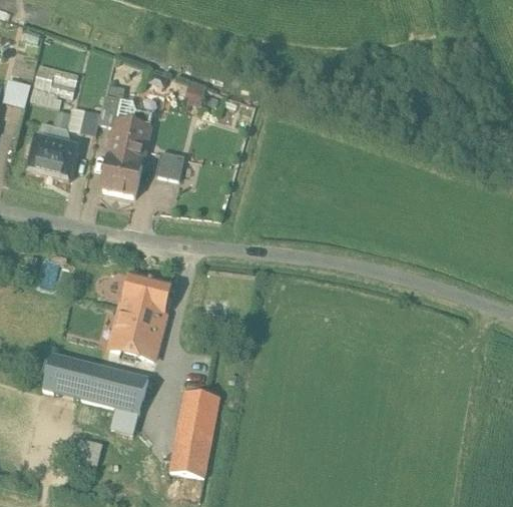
[(65,96),(48,91),(51,80),(75,86),(78,74),(40,65),(31,101),(62,109),(65,96)]
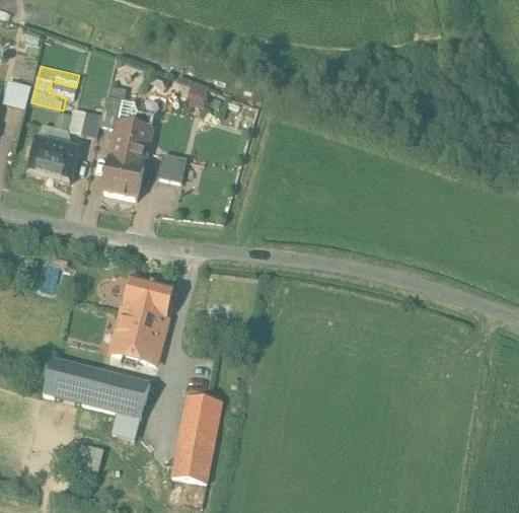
[(206,105),(210,83),(193,80),(189,101),(206,105)]
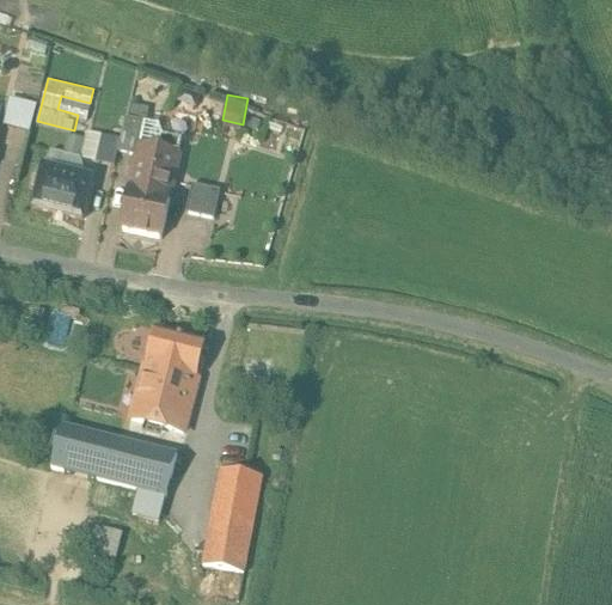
[(8,96),(2,121),(2,122),(2,126),(25,130),(31,102),(8,96)]
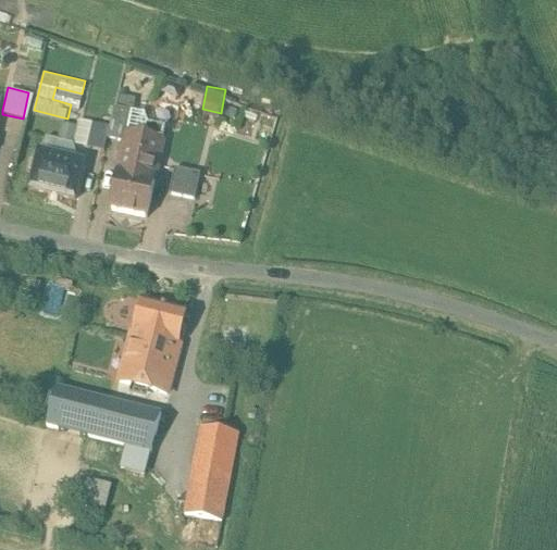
[(79,105),(81,99),(83,94),(82,94),(56,87),(52,99),(79,105)]
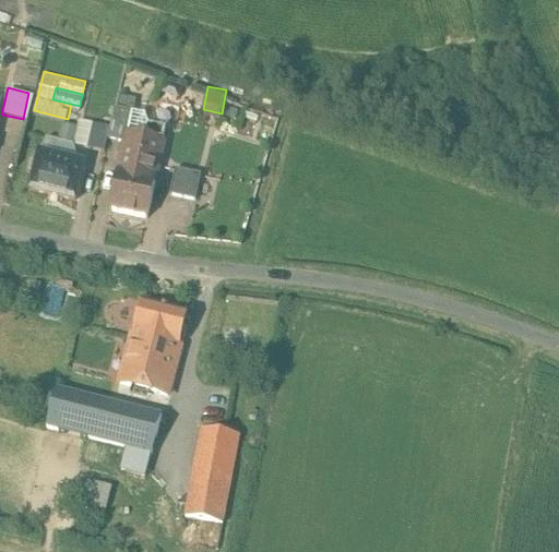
[(114,103),(109,122),(109,123),(107,133),(125,138),(119,168),(154,176),(166,124),(165,123),(147,120),(143,109),(114,103)]
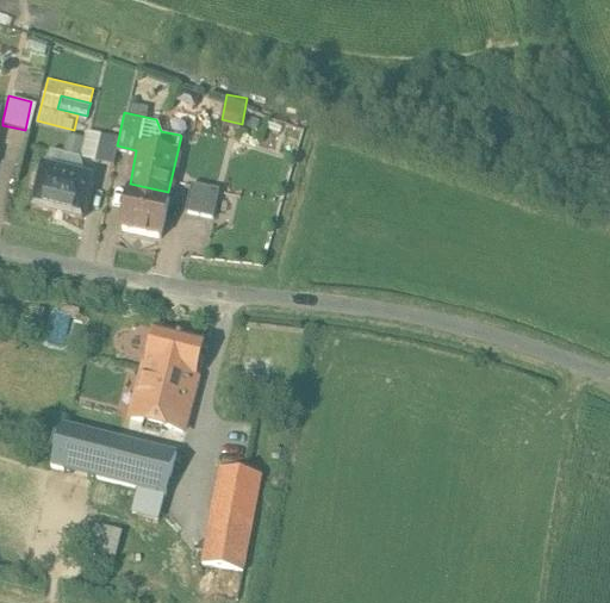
[(101,130),(97,148),(97,149),(95,156),(113,160),(119,135),(101,130)]
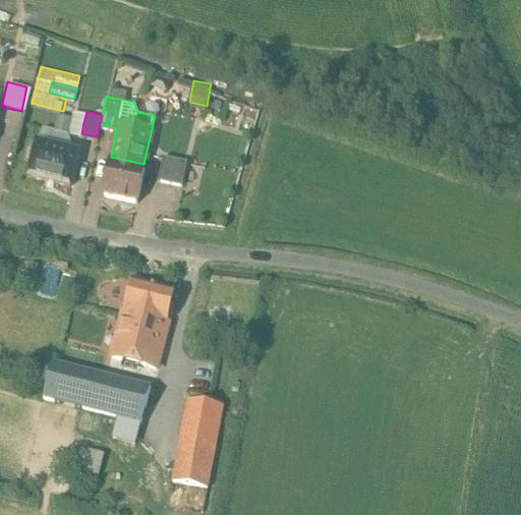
[(66,130),(68,123),(70,114),(58,112),(55,127),(66,130)]
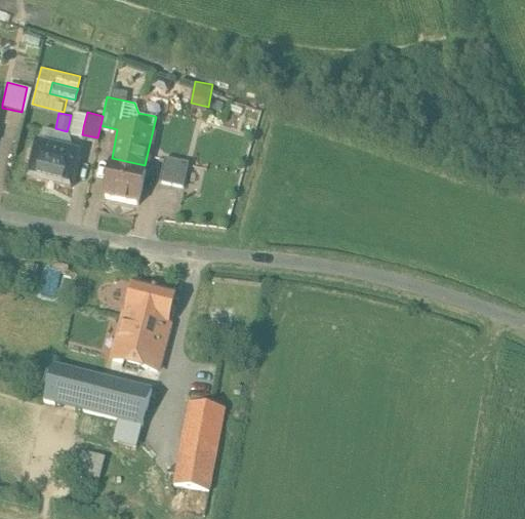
[(29,173),(40,176),(41,176),(70,183),(78,149),(37,138),(29,173)]
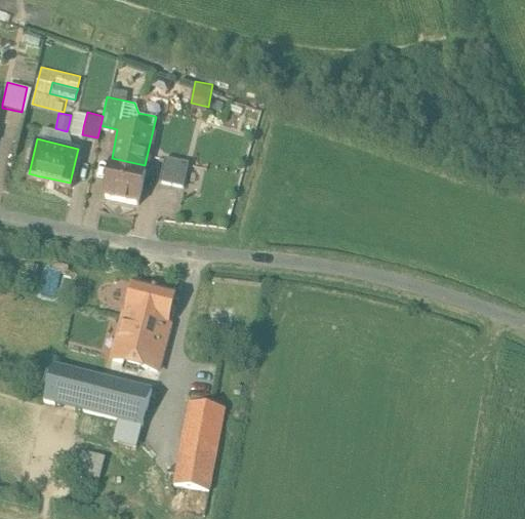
[(159,178),(167,181),(168,181),(184,184),(188,160),(165,155),(159,178)]
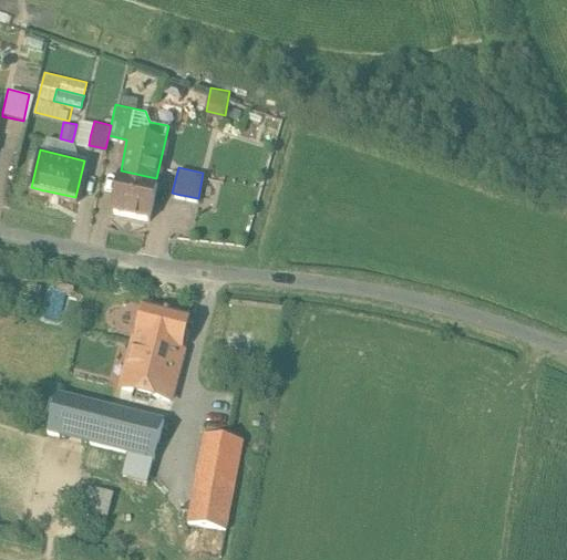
[(156,178),(121,170),(112,208),(148,216),(156,178)]
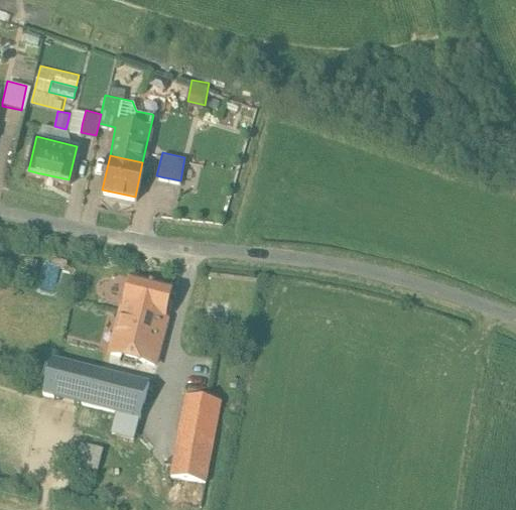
[(46,257),(44,281),(56,282),(58,258),(46,257)]
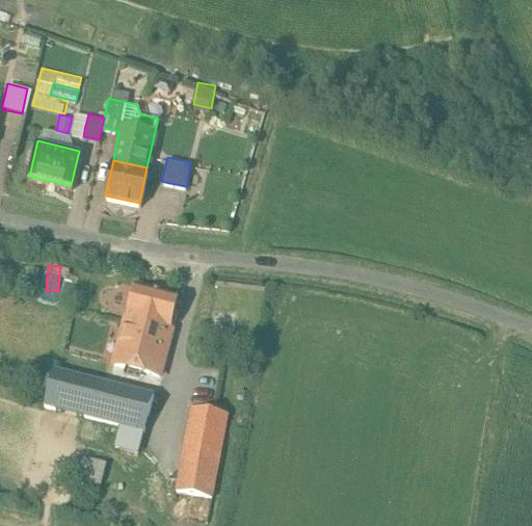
[(136,284),(132,297),(128,314),(170,324),(179,294),(136,284)]
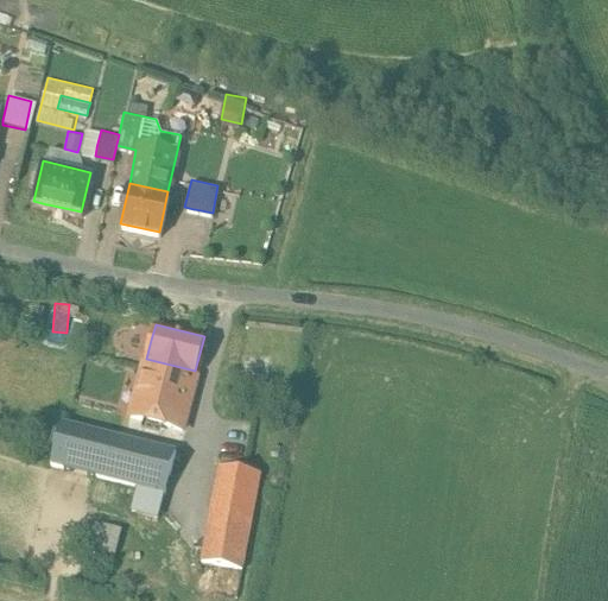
[(182,424),(195,371),(146,359),(132,411),(182,424)]
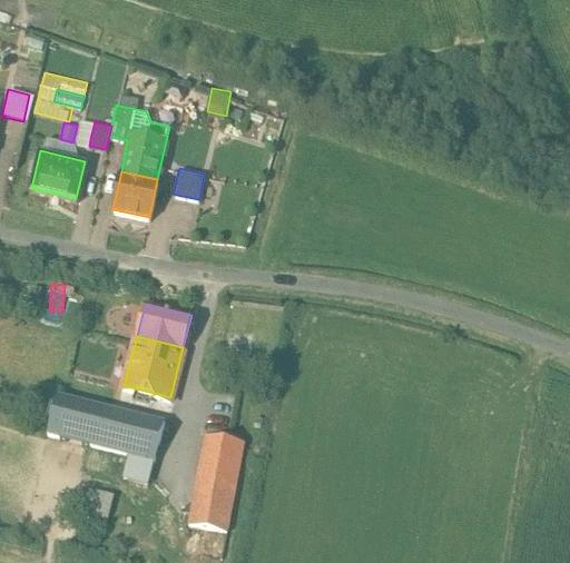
[(58,393),(56,404),(56,405),(49,432),(154,458),(155,456),(164,420),(59,393),(58,393)]
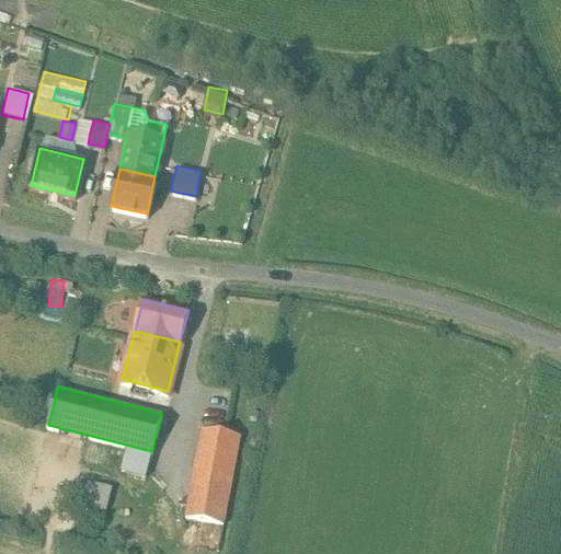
[(206,425),(196,470),(195,475),(230,483),(241,431),(206,425)]
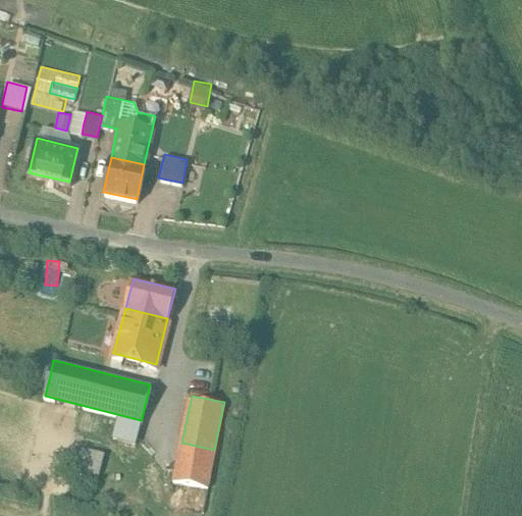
[(87,428),(124,437),(137,441),(142,420),(92,408),(87,428)]
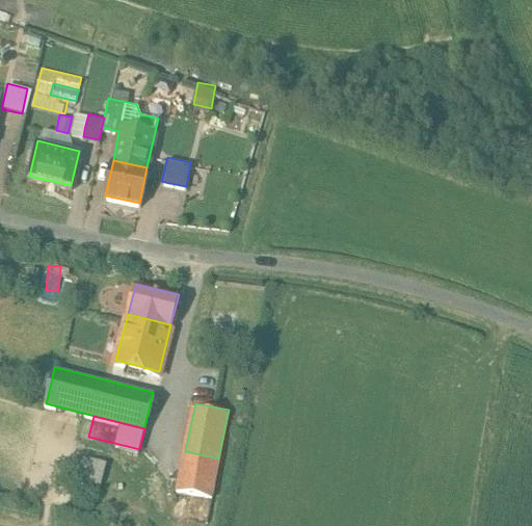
[(218,459),(212,457),(185,452),(177,489),(178,489),(210,496),(211,495),(218,459)]
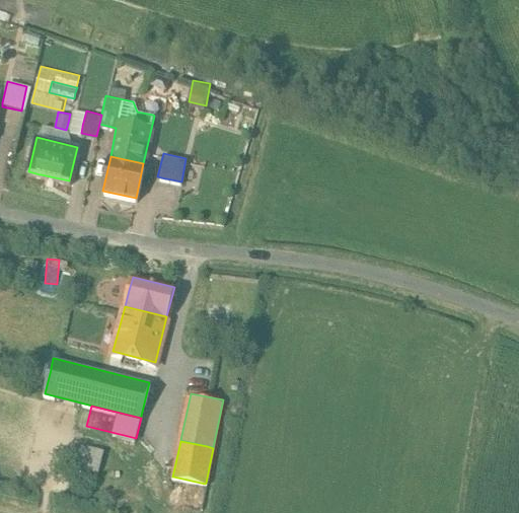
[(97,467),(98,466),(98,465),(102,448),(81,442),(76,462),(97,467)]
